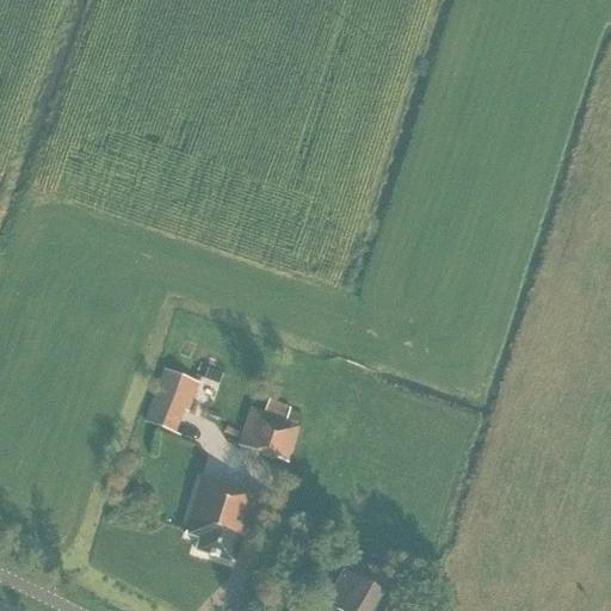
[(179,437),(199,383),(165,370),(144,424),(179,437)]
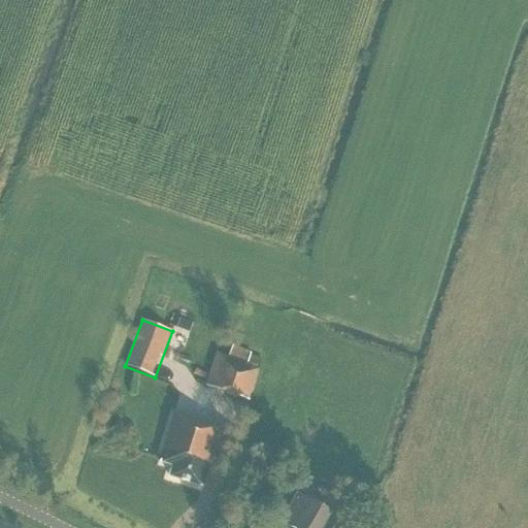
[(261,358),(250,354),(251,352),(232,345),(228,357),(217,353),(204,386),(249,401),(259,369),(257,369),(261,358)]
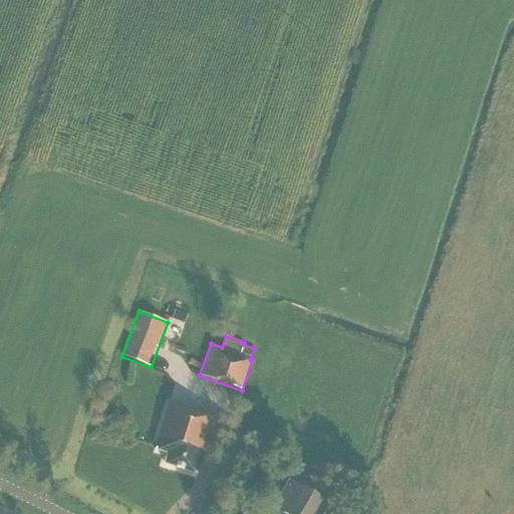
[(193,472),(198,473),(203,457),(206,450),(216,416),(170,402),(155,450),(168,454),(165,463),(193,472)]
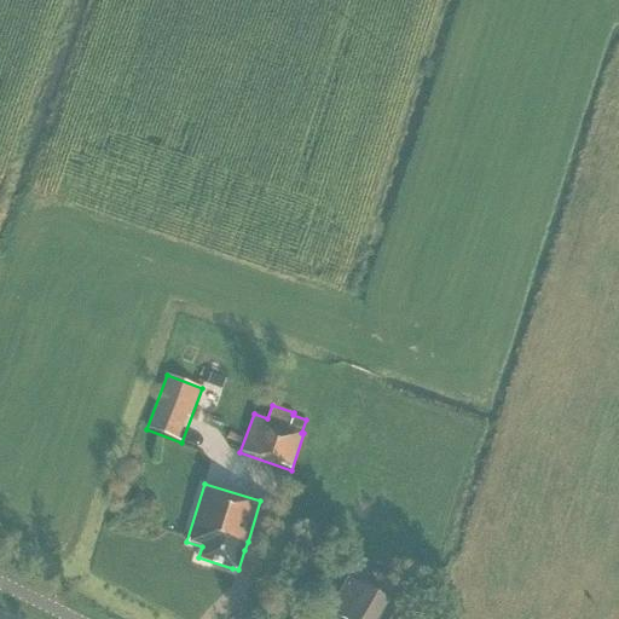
[(379,618),(388,602),(347,579),(329,613),(339,618),(379,618)]
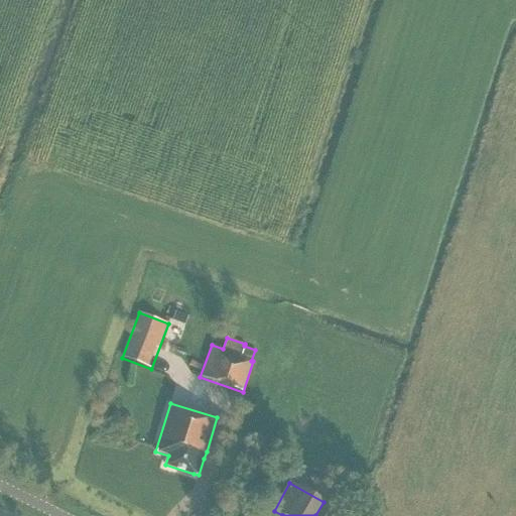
[(343,515),(349,499),(333,493),(325,515),(343,515)]
